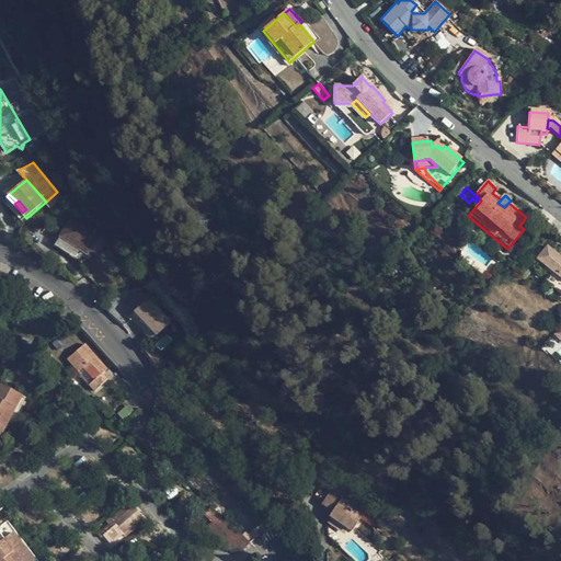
[(102,236),(75,217),(61,236),(89,255),(102,236)]
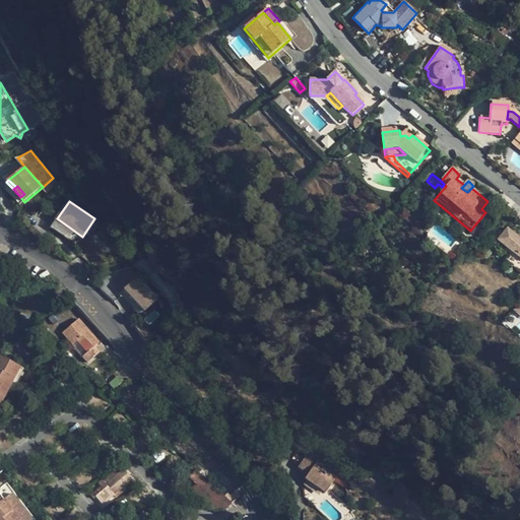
[(82,237),(57,218),(52,228),(77,245),(82,237)]
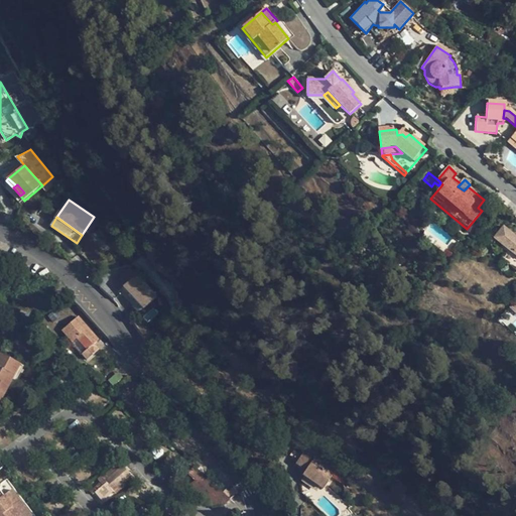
[(515,234),(505,226),(496,238),(507,247),(505,250),(507,252),(502,258),(515,269),(515,234)]
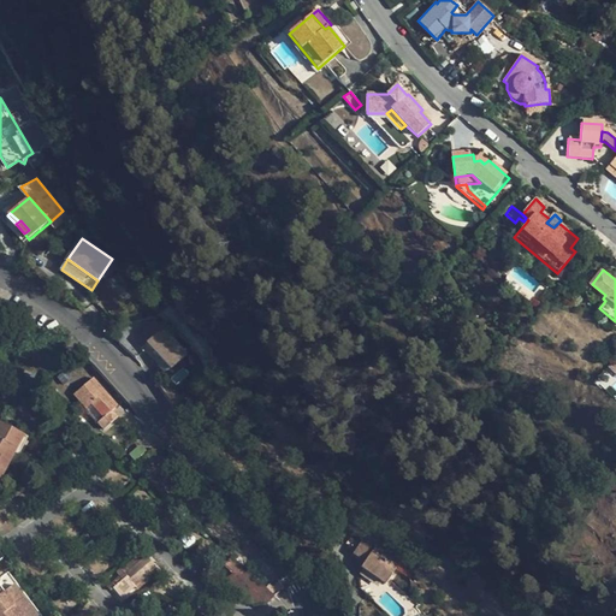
[(187,350),(155,313),(141,325),(148,333),(144,337),(169,366),(187,350)]
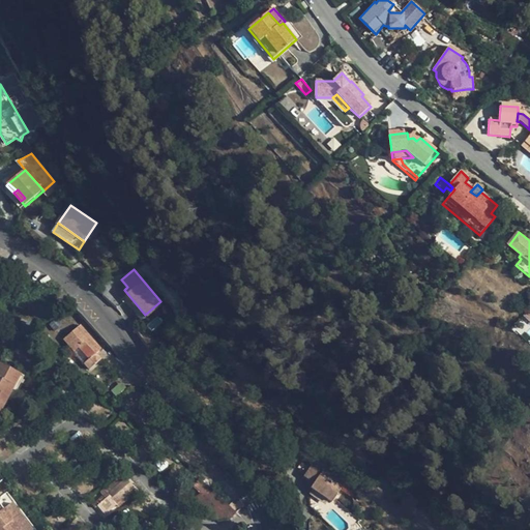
[(127,295),(123,298),(141,320),(145,316),(127,295)]
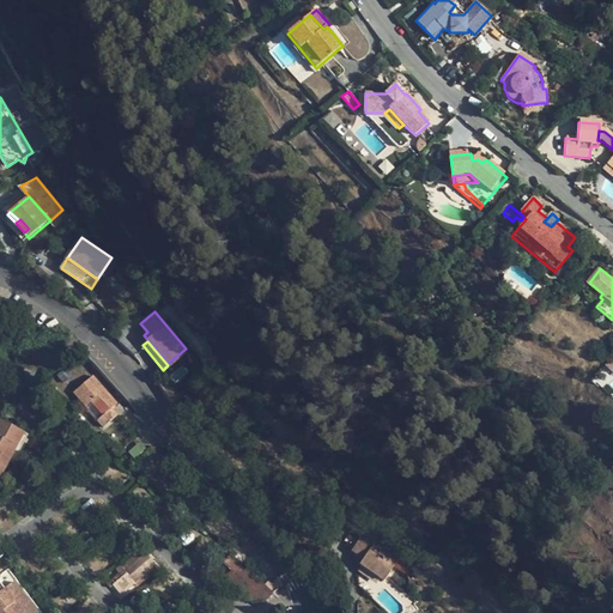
[(92,375),(73,392),(85,406),(90,401),(102,416),(101,417),(105,423),(120,412),(114,405),(116,404),(92,375)]
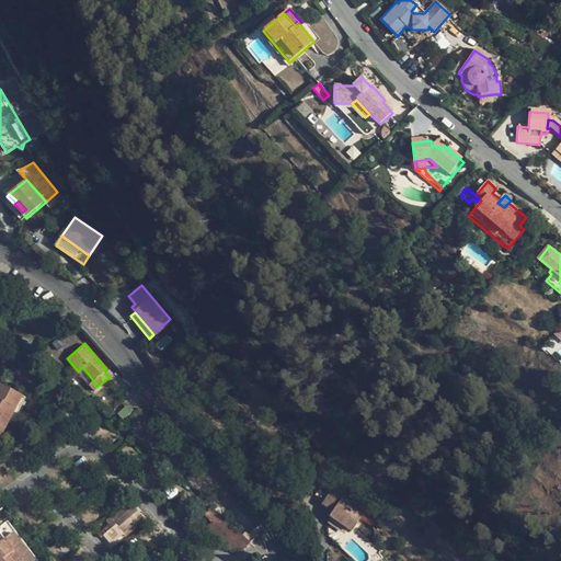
[(0,385),(0,434),(12,412),(15,414),(25,399),(0,385)]
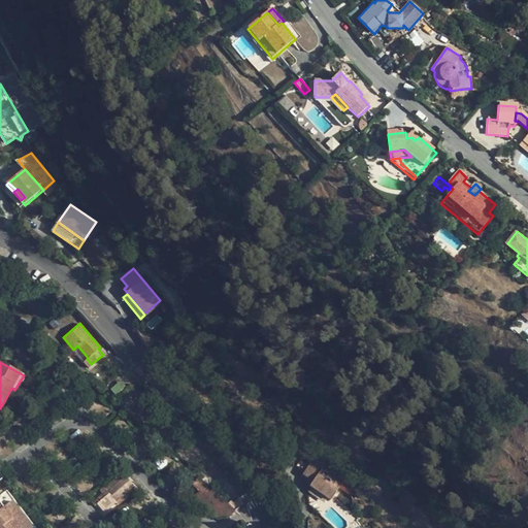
[(312,488),(321,494),(326,473),(321,471),(323,467),(312,461),(301,476),(311,484),(310,487),(312,488)]
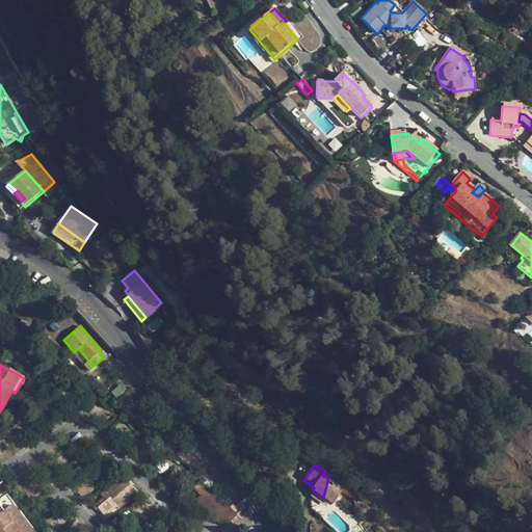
[(307,474),(309,470),(303,466),(300,471),(307,474)]
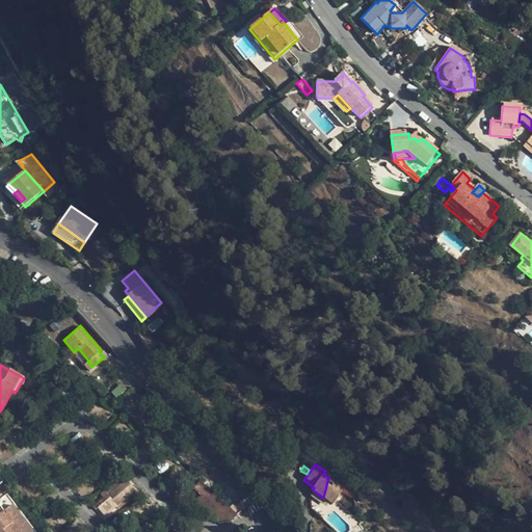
[(345,484),(329,474),(328,477),(343,487),(345,484)]
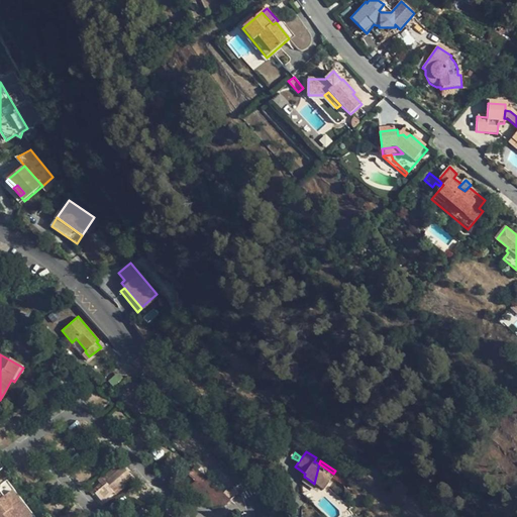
[(314,484),(324,490),(334,475),(333,474),(319,463),(314,484)]
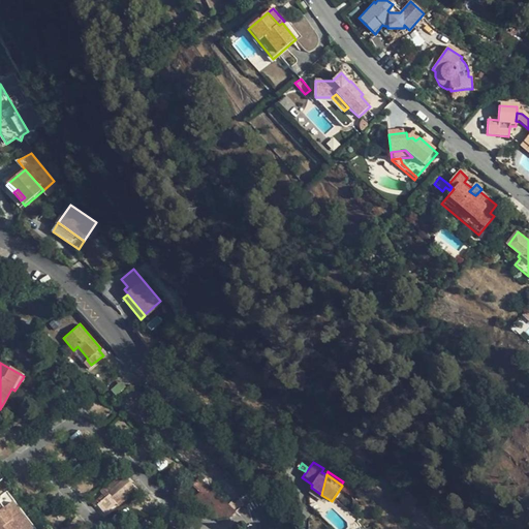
[(215,492),(198,476),(191,485),(199,492),(201,493),(213,503),(207,509),(217,519),(228,518),(236,511),(215,492)]
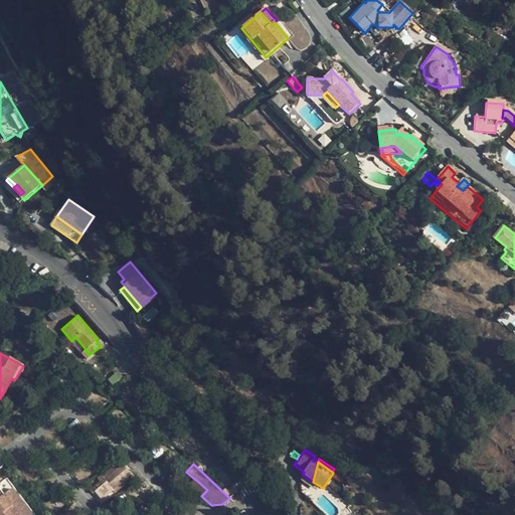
[(104,480),(107,483),(113,490),(115,492),(132,477),(122,465),(104,480)]
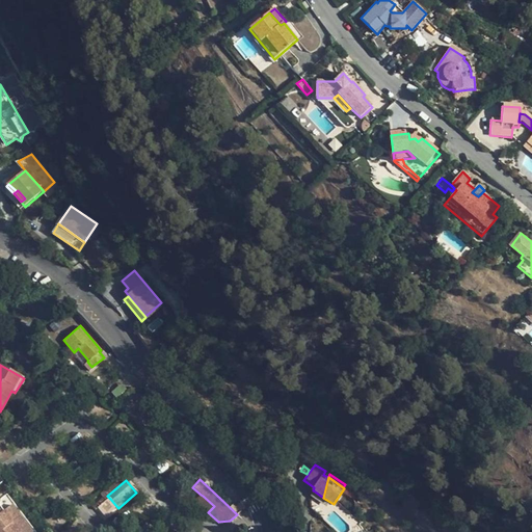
[(312,508),(318,513),(320,508),(323,498),(315,491),(311,497),(312,508)]
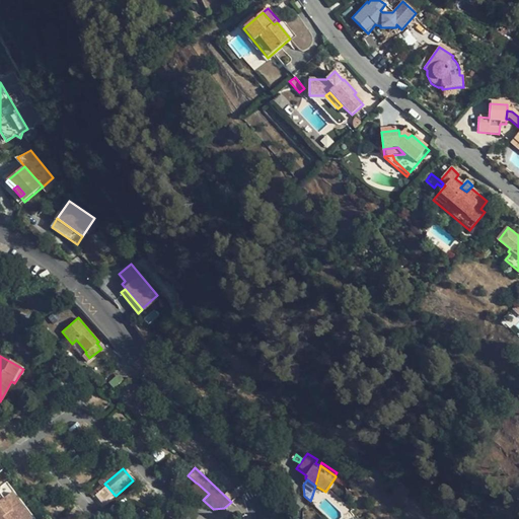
[(192,490),(203,500),(209,494),(198,484),(196,483),(195,485),(193,487),(194,488),(192,490)]
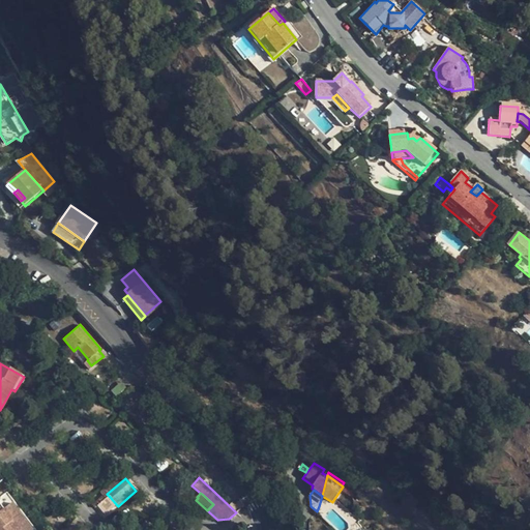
[(322,518),(332,502),(322,496),(319,506),(317,511),(322,518)]
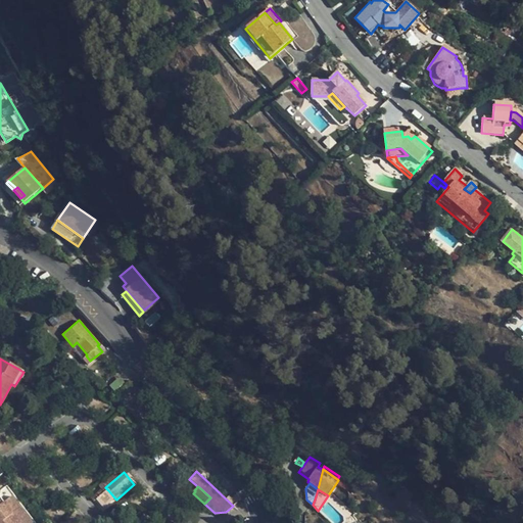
[(102,508),(114,497),(108,490),(96,500),(102,508)]
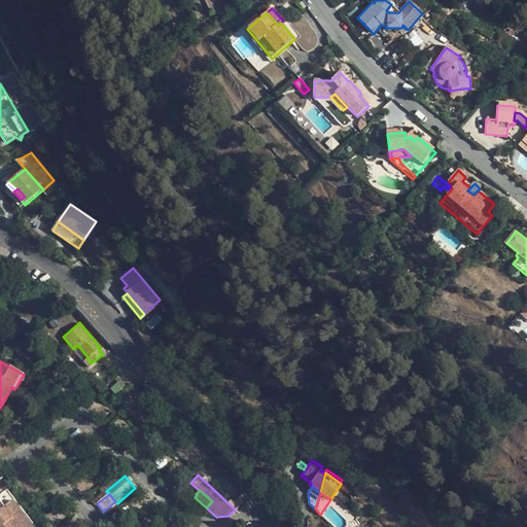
[(28,526),(19,514),(20,513),(10,500),(3,506),(0,508),(0,526),(28,526)]
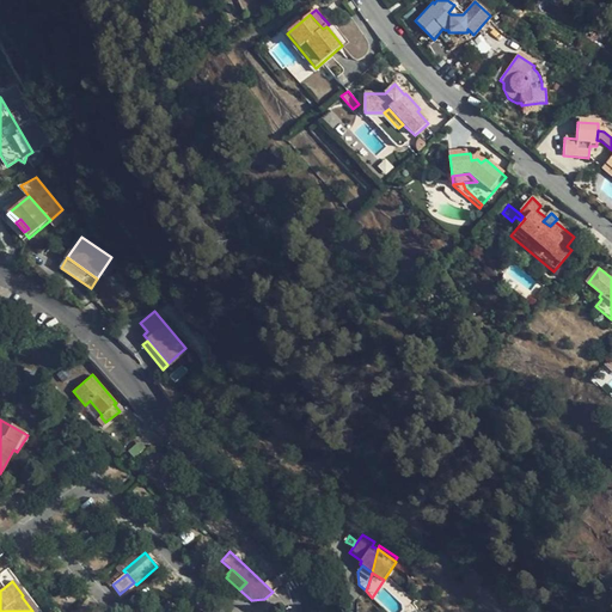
[(24,594),(23,595),(22,597),(32,611),(36,611),(37,611),(24,594)]
